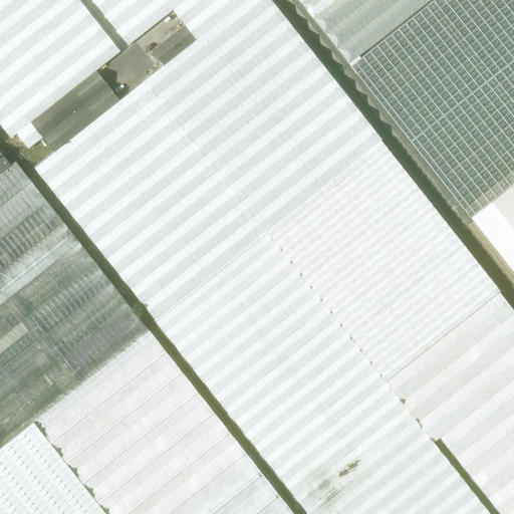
[(334,78),(271,0),(92,0),(129,44),(173,9),(185,24),(152,50),(164,65),(120,100),(96,70),(120,51),(79,0),(0,0),(0,123),(11,138),(16,134),(28,149),(42,138),(53,153),(35,168),(155,319),(269,229),(271,231),(382,143),(332,79),(334,78)]
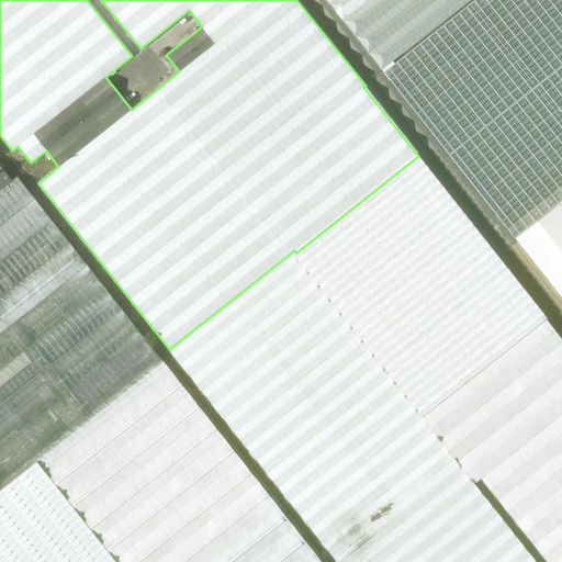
[(325,0),(381,70),(469,0),(325,0)]
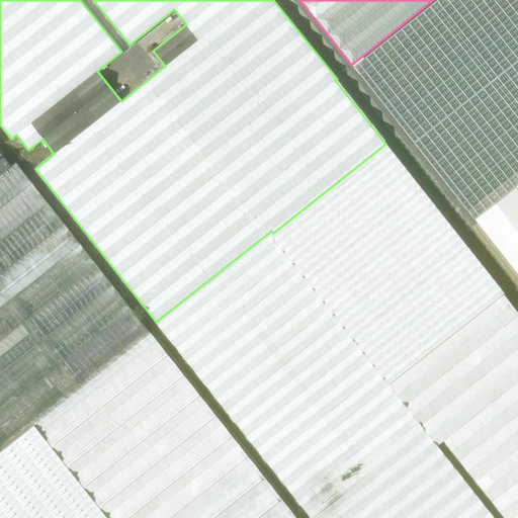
[(517,0),(436,0),(353,66),(473,220),(517,274),(517,0)]
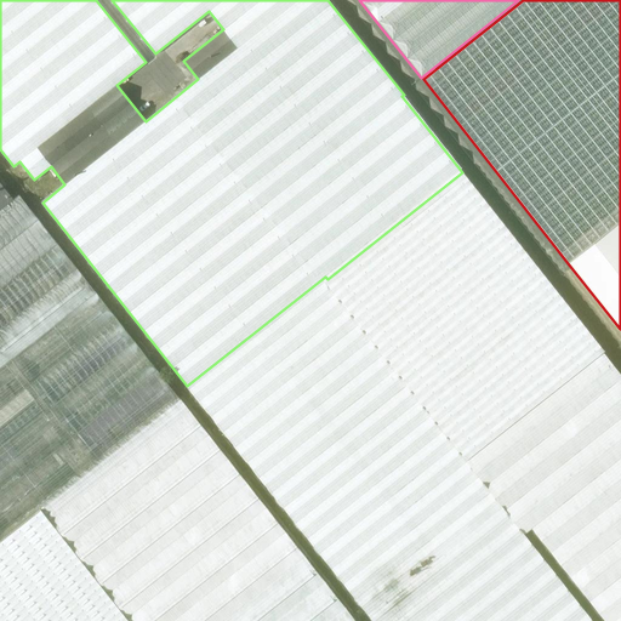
[(546,278),(462,172),(328,279),(528,531),(531,528),(604,620),(620,620),(620,375),(545,279),(546,278)]
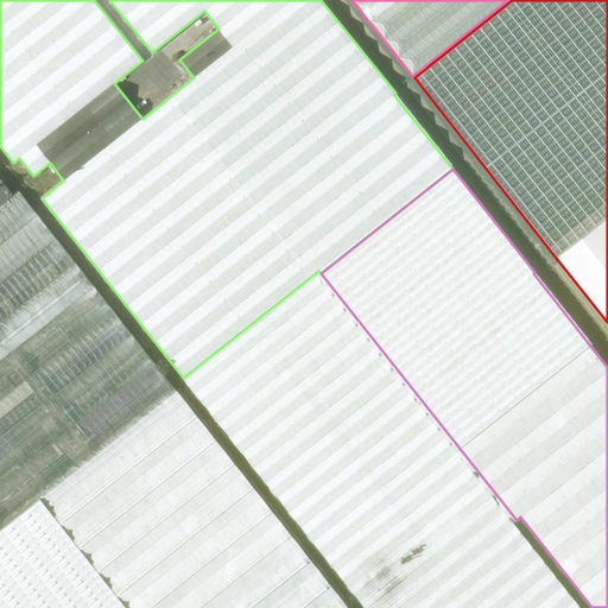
[(0,204),(13,195),(0,178),(0,204)]
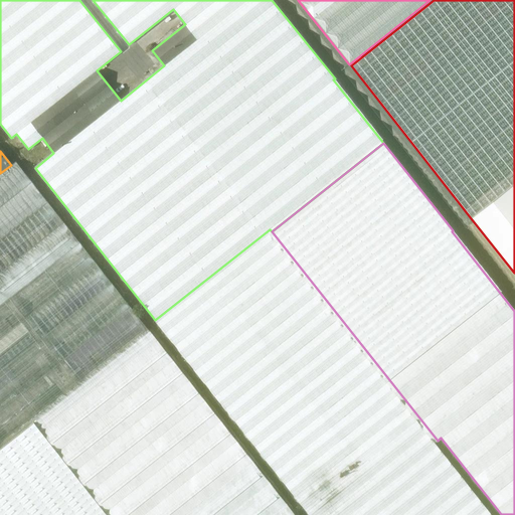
[(0,450),(34,422),(33,422),(35,420),(150,330),(16,161),(11,165),(0,173),(0,450)]
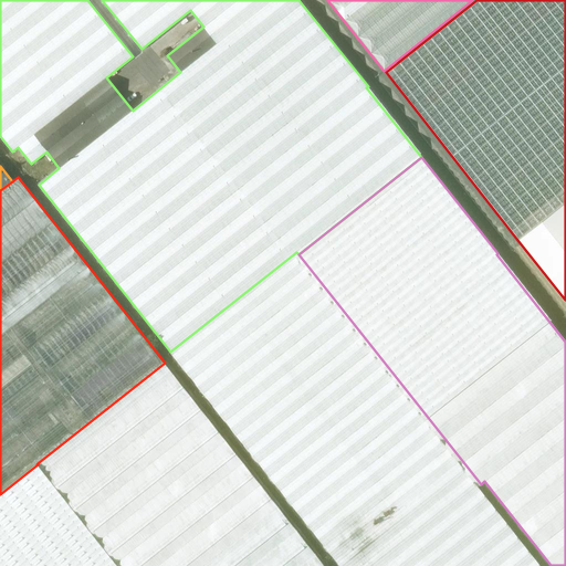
[(481,484),(299,254),(296,252),(170,352),(339,565),(540,565),(477,486),(481,484)]
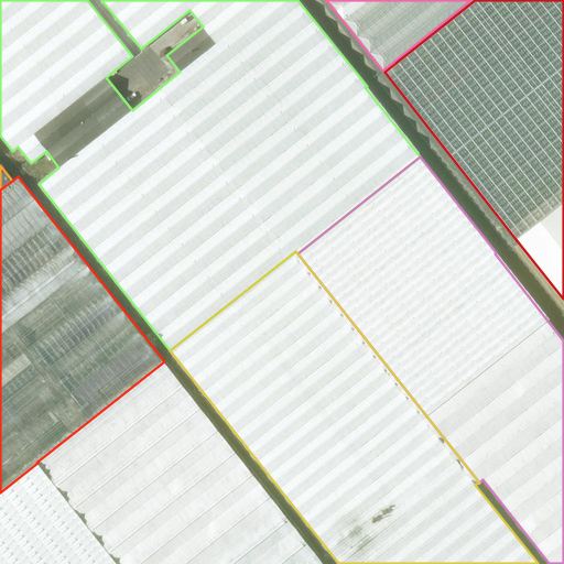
[(324,563),(164,361),(39,461),(120,563),(324,563)]
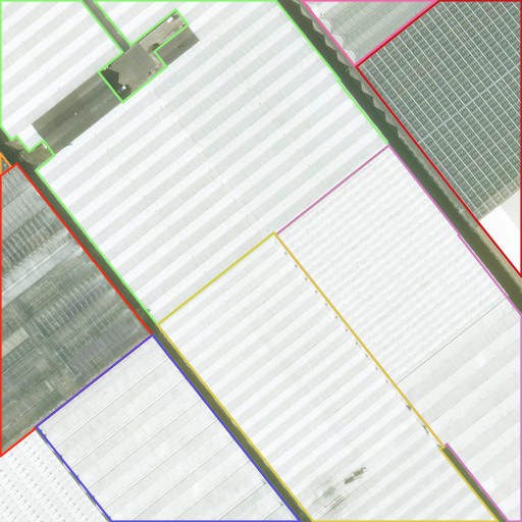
[(111,521),(36,426),(34,428),(35,428),(0,456),(0,521),(111,521)]
